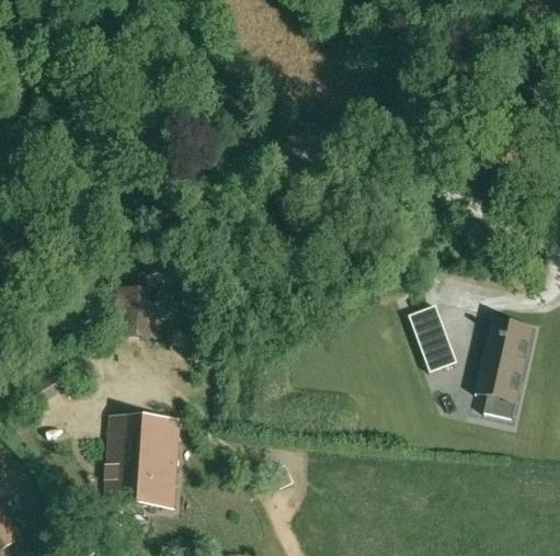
[(113,284),(111,333),(155,335),(156,286),(113,284)]
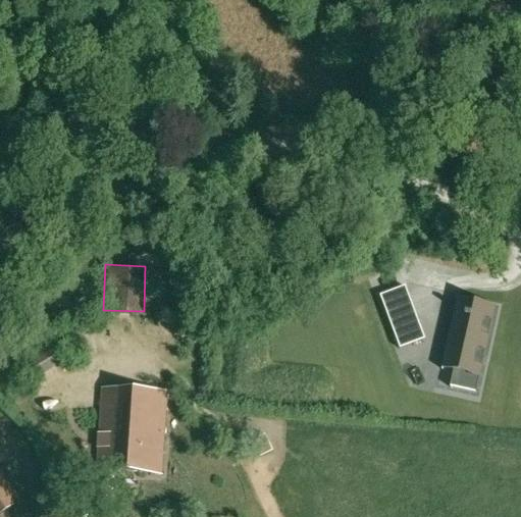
[(450,325),(440,365),(441,365),(441,363),(453,365),(464,368),(479,371),(495,304),(493,304),(475,300),(457,296),(458,294),(457,294),(451,317),(450,325)]
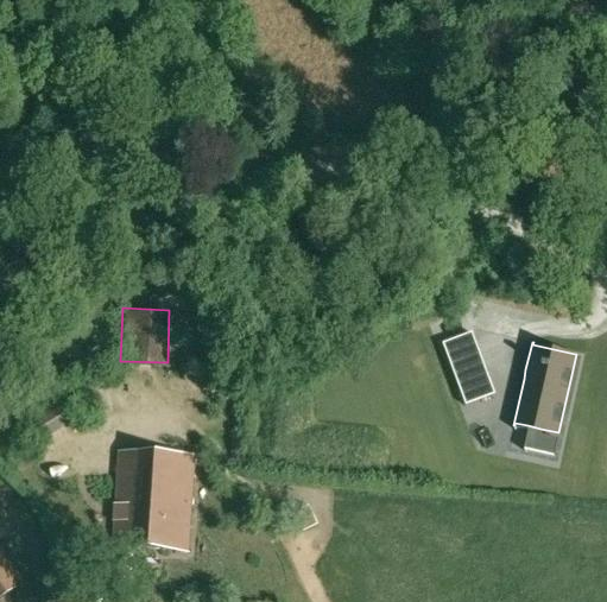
[(484,366),(454,376),(463,401),(492,391),(484,366)]
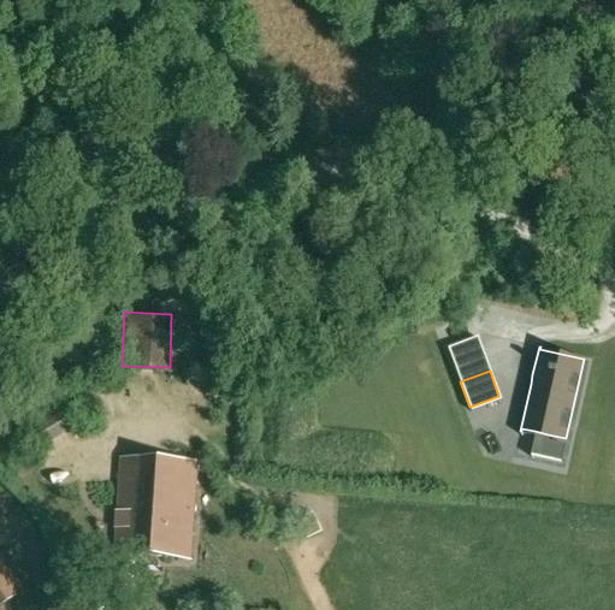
[(49,402),(13,424),(28,448),(64,426),(49,402)]
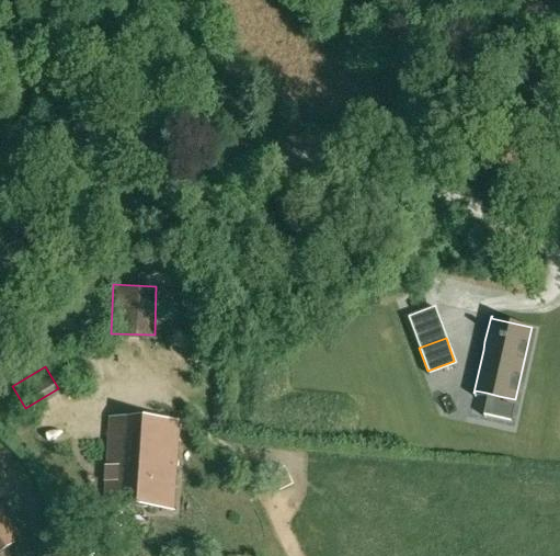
[(106,412),(104,500),(101,500),(96,529),(121,532),(122,502),(173,506),(178,417),(106,412)]
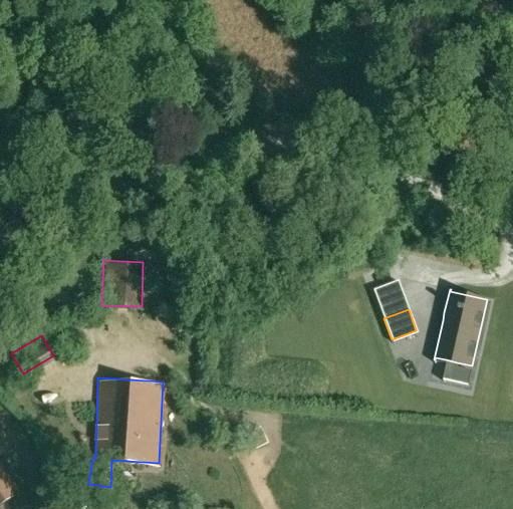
[(0,500),(18,489),(0,462),(0,500)]
